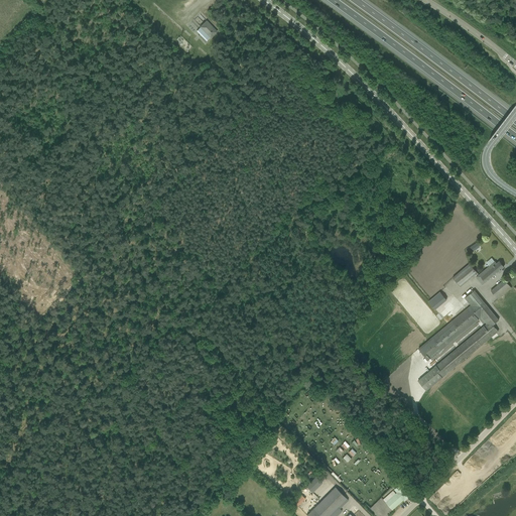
[(217,31),(207,21),(200,27),(201,27),(197,31),(207,41),(210,37),(210,38),(217,31)]
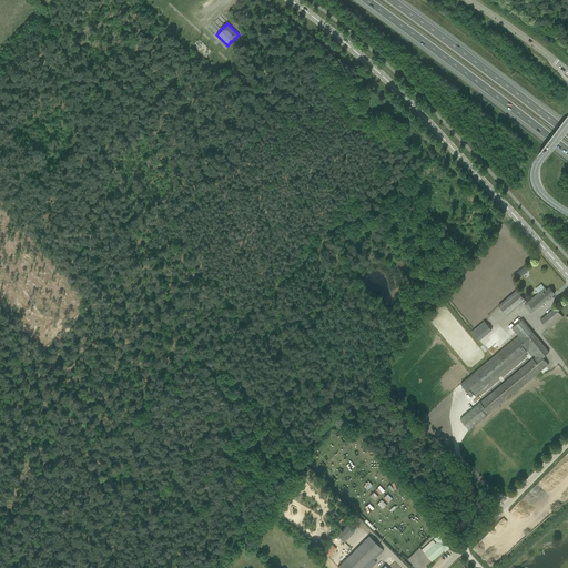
[(524,305),(530,314),(548,300),(549,301),(554,297),(551,296),(555,294),(549,287),(547,290),(545,287),(525,304),(524,305)]
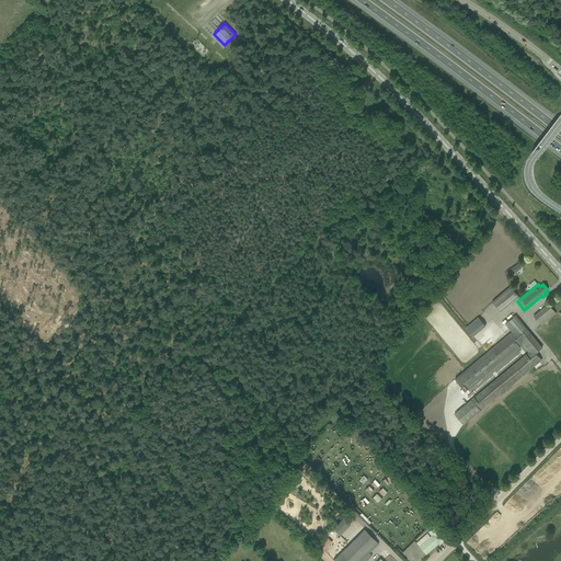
[(511,287),(492,302),(501,311),(518,297),(511,287)]
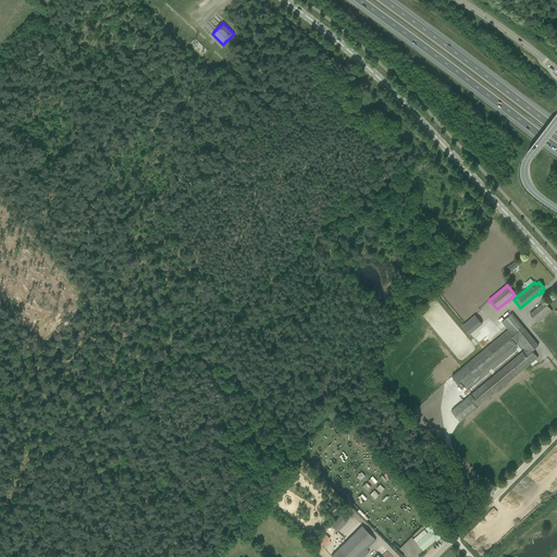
[(537,323),(553,311),(545,301),(530,314),(537,323)]
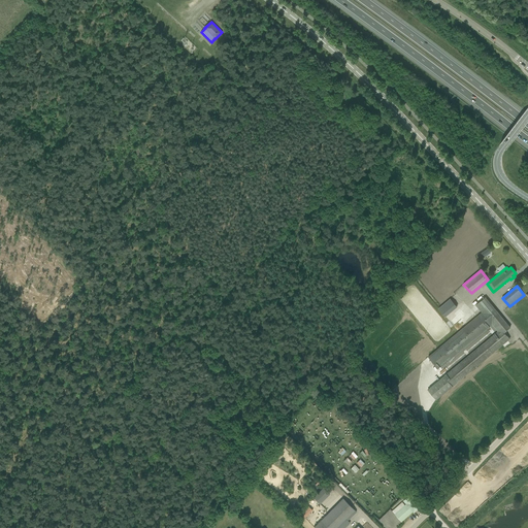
[(444,375),(428,390),(436,400),(505,342),(509,338),(504,332),(510,327),(486,297),(482,300),(475,305),(482,312),(428,357),(440,371),(437,373),(441,377),(443,374),(444,375)]
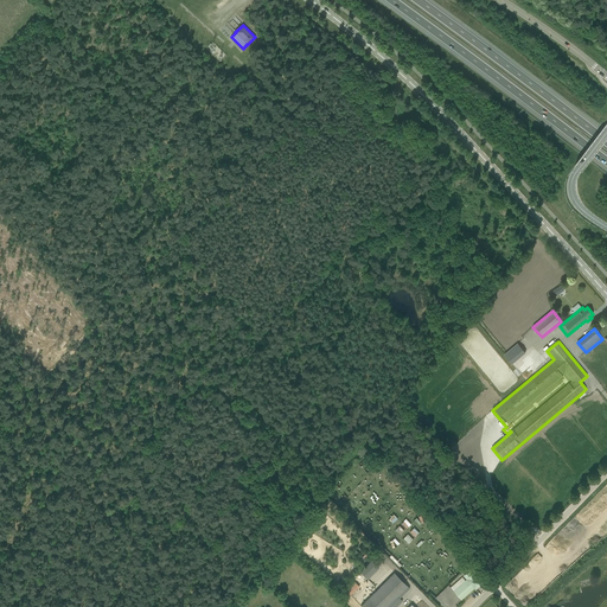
[(512,364),(526,352),(518,343),(504,355),(512,364)]
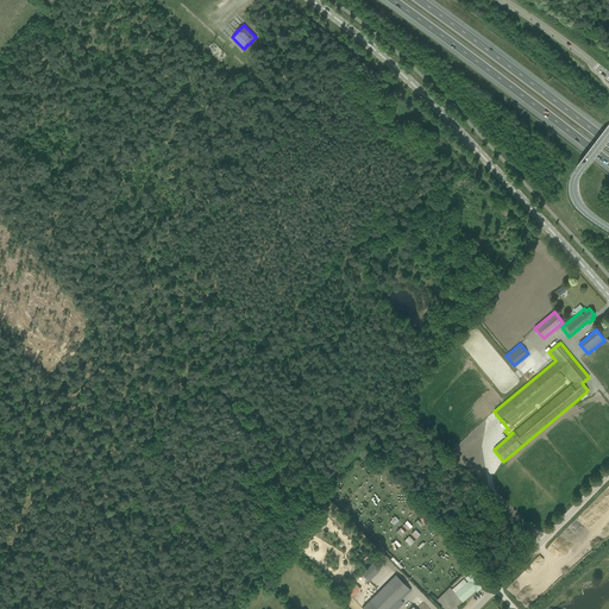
[(358,553),(356,556),(366,565),(368,564),(358,553)]
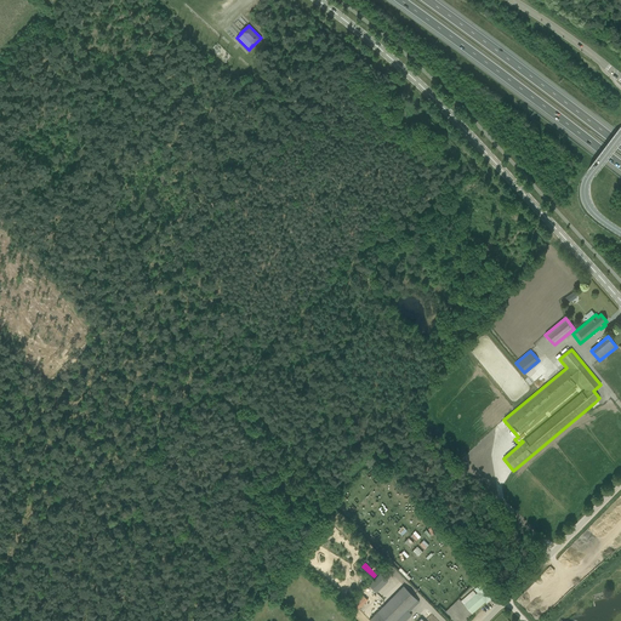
[(369,585),(376,592),(388,581),(381,573),(369,585)]
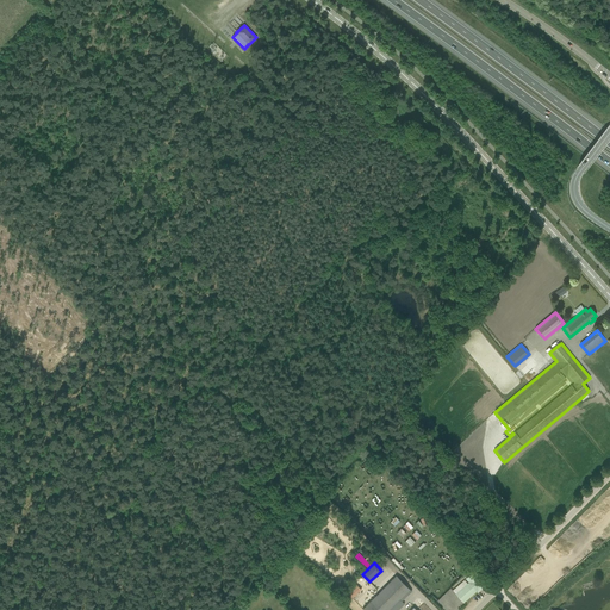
[(456,593),(464,603),(477,591),(478,592),(487,584),(475,571),(466,579),(470,583),(456,593)]
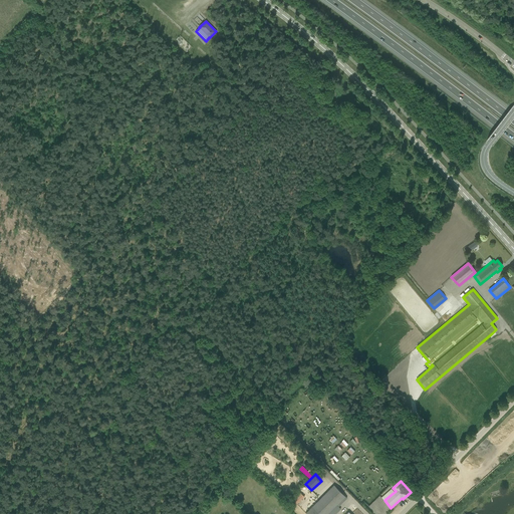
[(333,485),(305,513),(306,513),(334,513),(340,509),(338,506),(346,498),(333,485)]
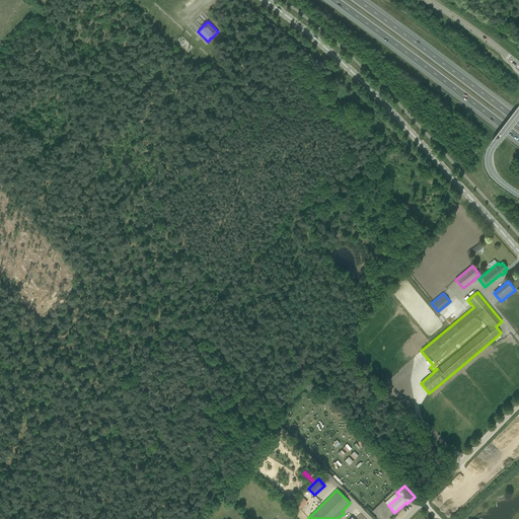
[(307,502),(302,497),(291,509),(296,513),(307,502)]
